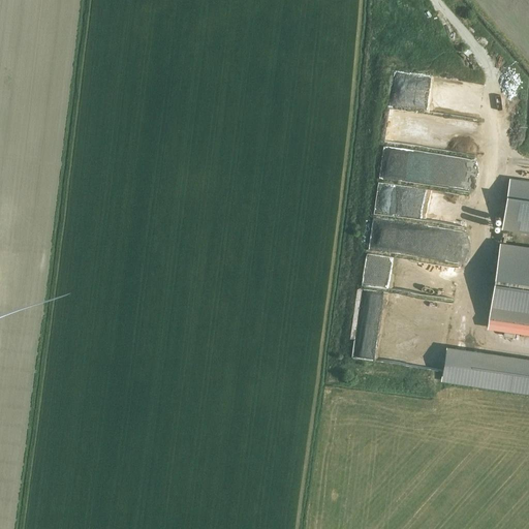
[(465,177),(465,165),(435,166),(435,175),(437,175),(437,181),(444,181),(444,187),(459,186),(459,177),(465,177)]
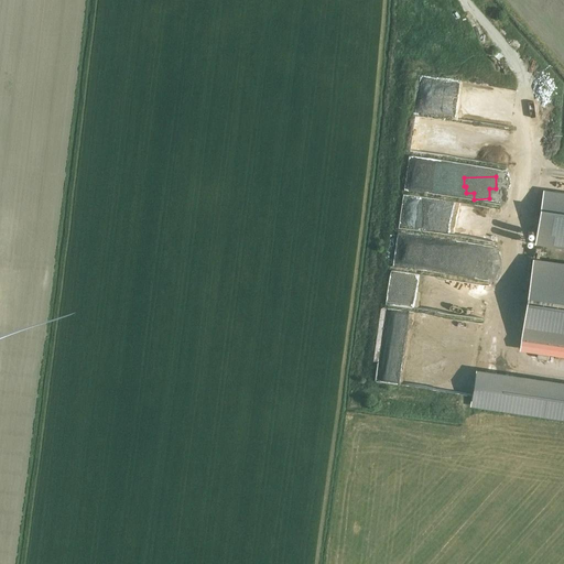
[(563,194),(544,192),(540,218),(563,221),(563,194)]
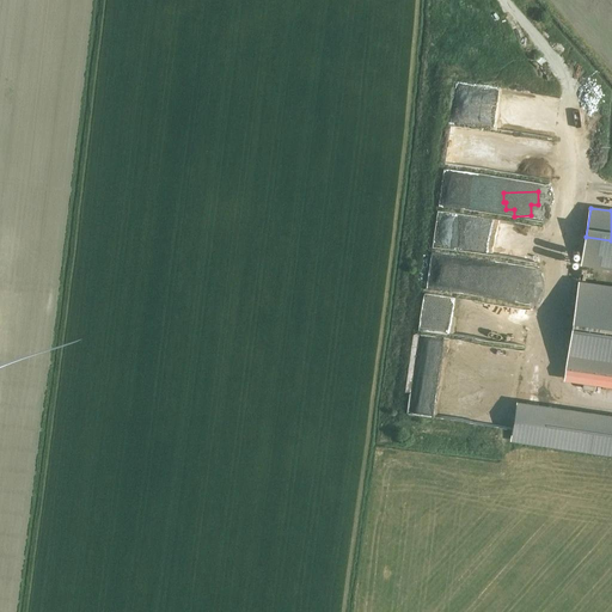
[(580,265),(611,269),(611,246),(583,243),(580,265)]
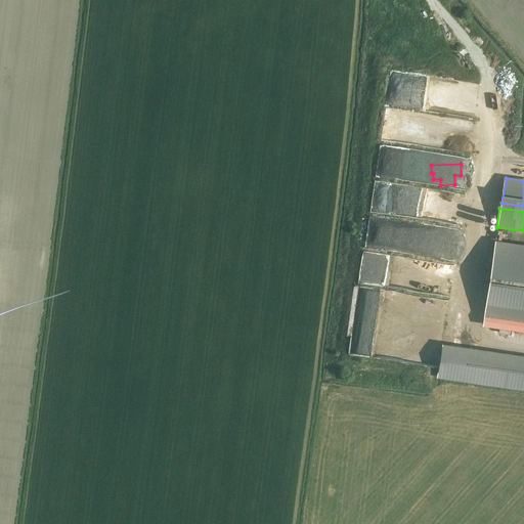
[(523,243),(494,239),(484,313),(523,319),(523,243)]
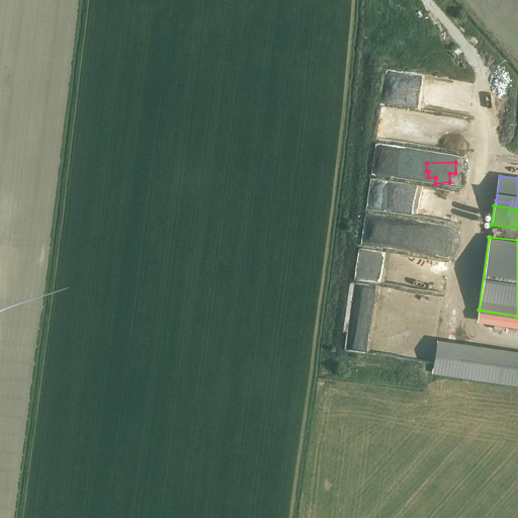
[(517,350),(436,339),(432,372),(517,384),(517,350)]
